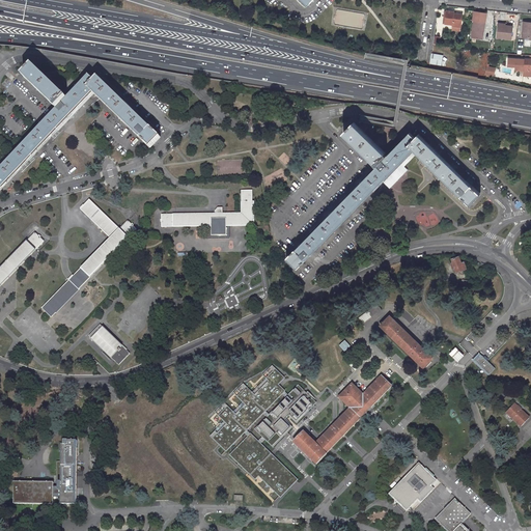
[(362,28),(364,14),(338,10),(336,25),(362,28)]
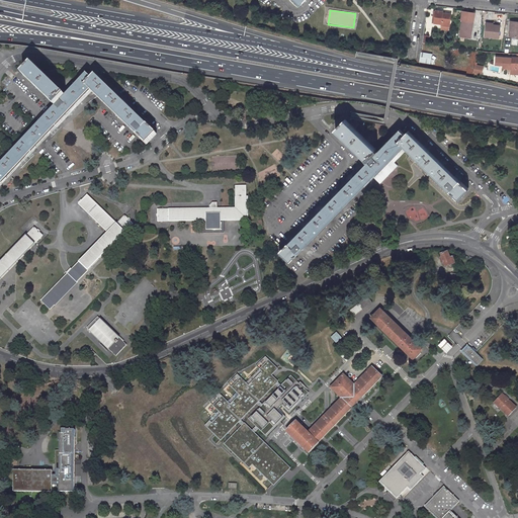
[(441,10),(434,10),(432,21),(439,23),(439,24),(447,25),(449,13),(441,11),(441,10)]
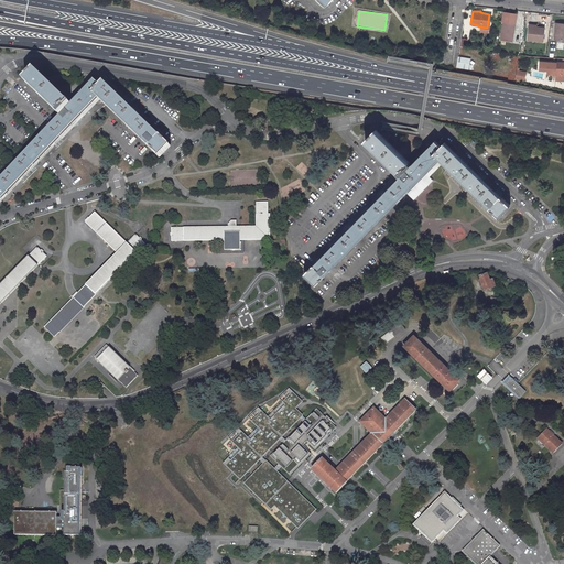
[(513,22),(501,21),(499,40),(510,41),(511,31),(513,31),(513,22)]
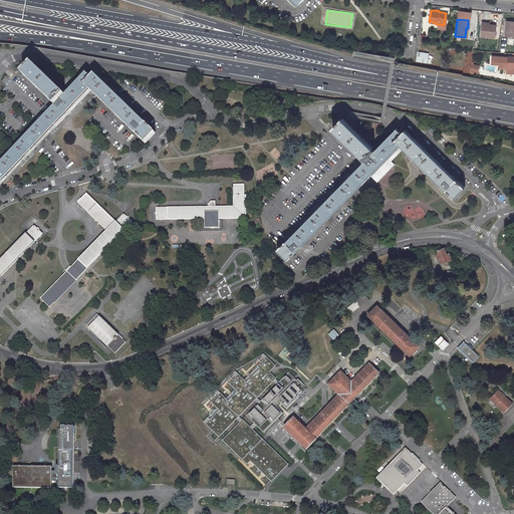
[(513,20),(506,19),(505,34),(513,35),(513,20)]
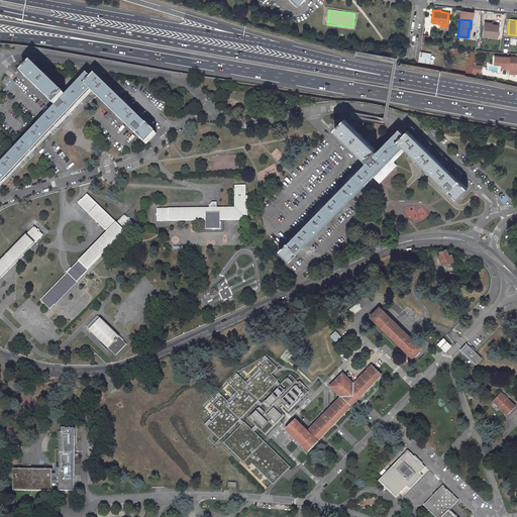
[(490,24),(484,24),(483,35),(497,37),(498,24),(490,23),(490,24)]
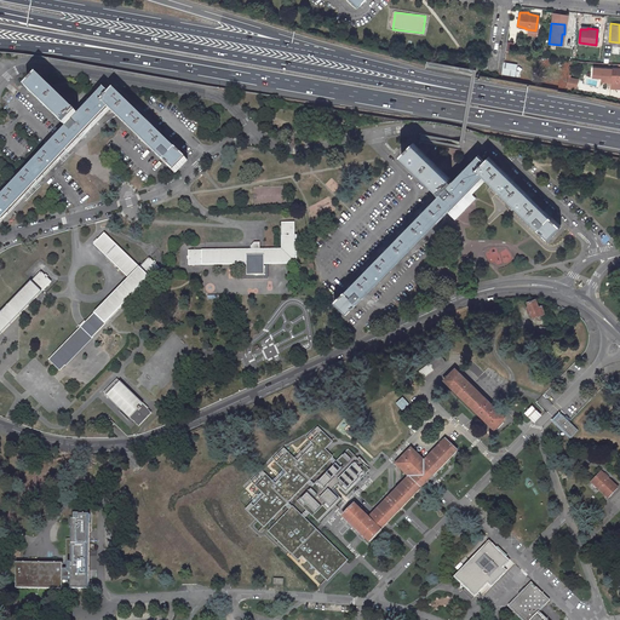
[(516,76),(518,64),(504,62),(501,74),(516,76)]
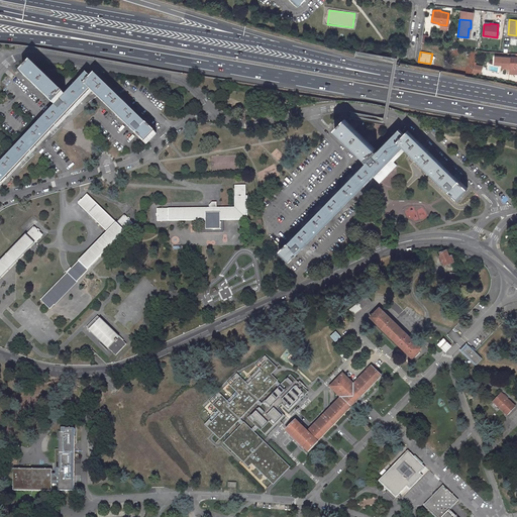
[(516,56),(509,56),(509,57),(502,57),(502,64),(509,64),(508,71),(509,71),(516,71),(516,56)]
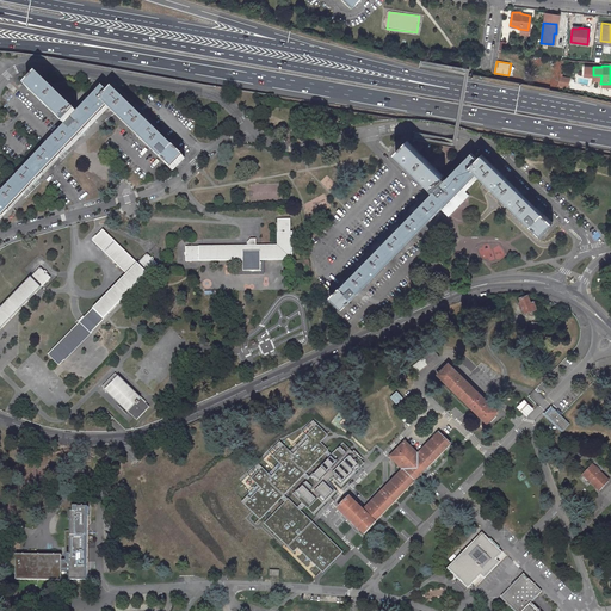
[(568,73),(559,73),(557,81),(568,82),(568,73)]
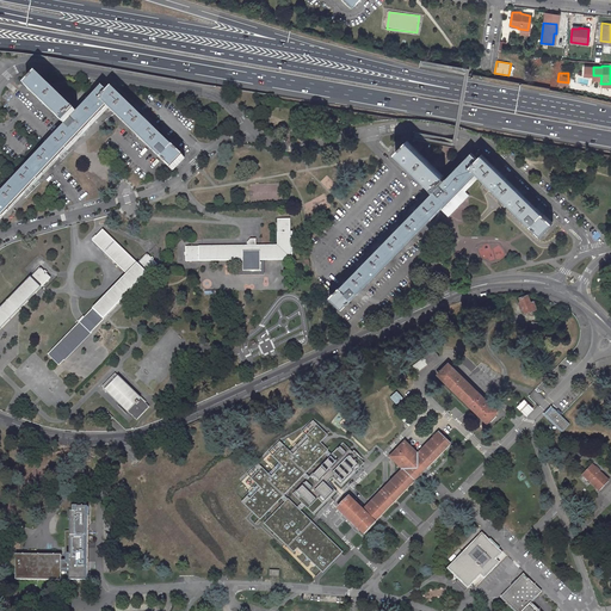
[(0,221),(104,112),(147,153),(168,173),(181,160),(179,159),(172,150),(171,152),(110,92),(106,97),(99,91),(75,115),(36,79),(24,91),(63,129),(0,195),(0,221)]
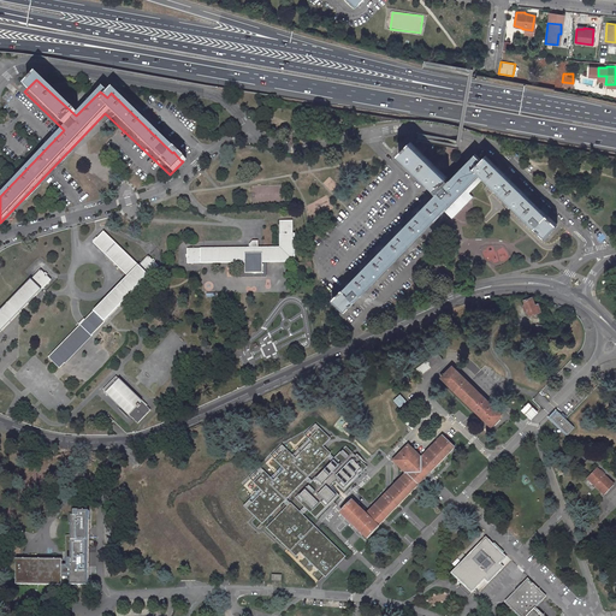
[(556,221),(548,213),(546,214),(485,153),(480,158),(474,153),(449,178),(409,140),(396,154),(437,191),(333,298),(347,312),(444,211),(479,175),(484,178),(543,235),(556,221)]
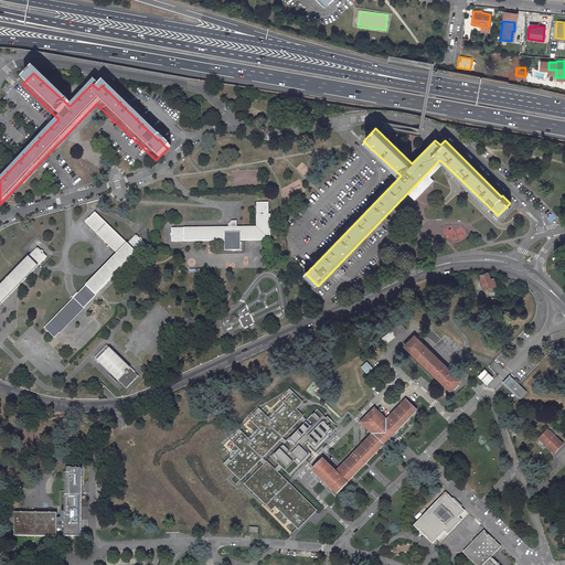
[(415,201),(433,181),(429,178),(444,163),(439,160),(407,193),(415,201)]
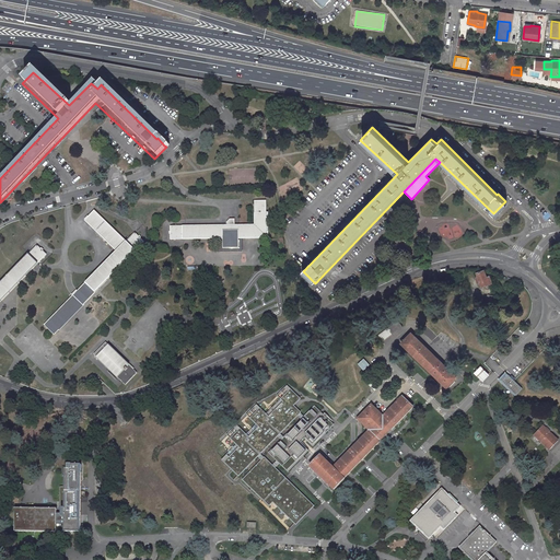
[(225,224),(167,225),(167,238),(221,237),(221,246),(235,246),(235,237),(267,236),(266,211),(264,211),(264,199),(252,200),(252,223),(233,224),(225,224)]
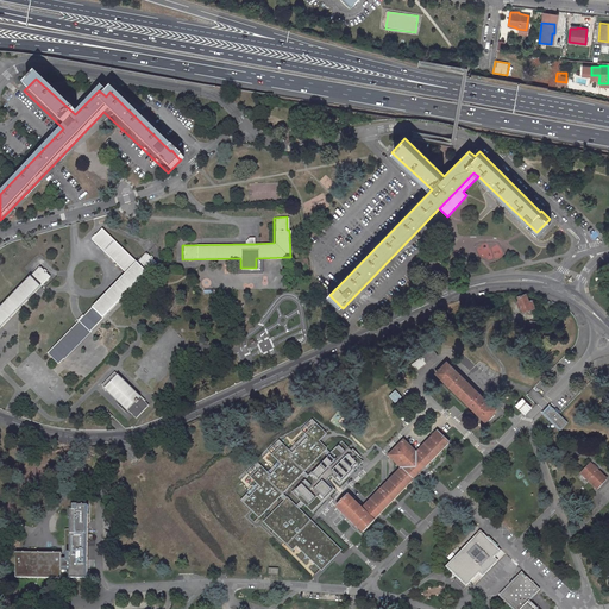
[(136,262),(105,228),(92,239),(125,272),(82,316),(48,352),(60,363),(156,263),(145,252),(136,262)]
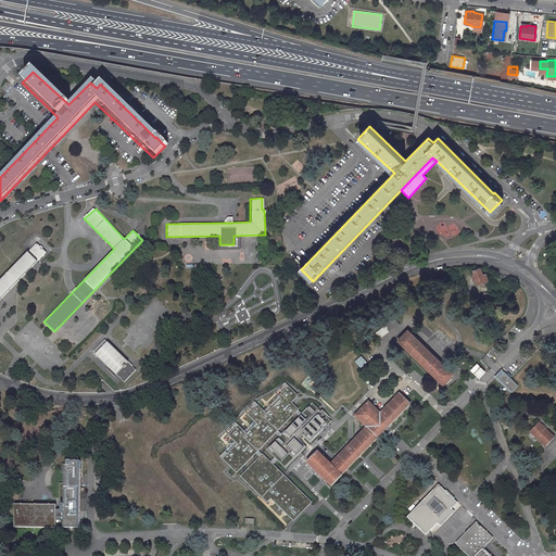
[(0,301),(47,253),(36,243),(0,280),(0,301)]
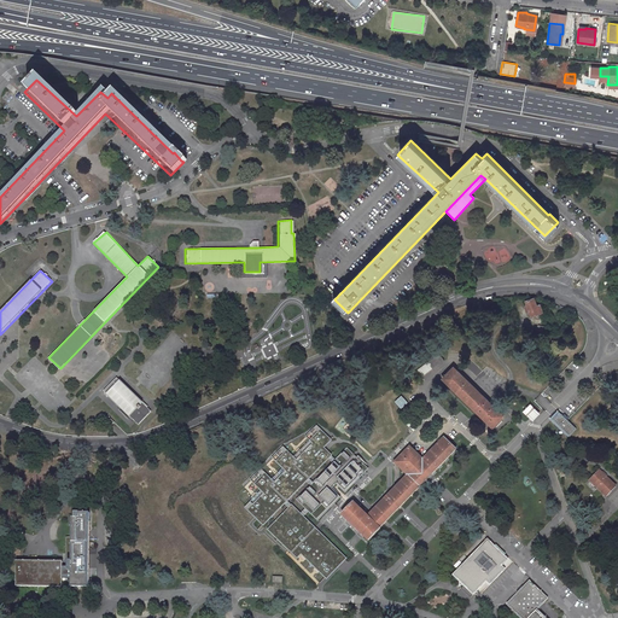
[(528,302),(532,318),(544,313),(541,305),(538,307),(536,298),(528,302)]
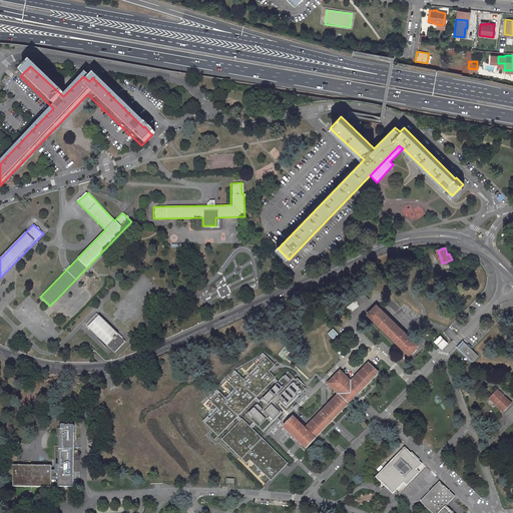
[(364,294),(361,296),(361,297),(356,301),(348,307),(351,312),(352,313),(360,307),(369,300),(364,294)]
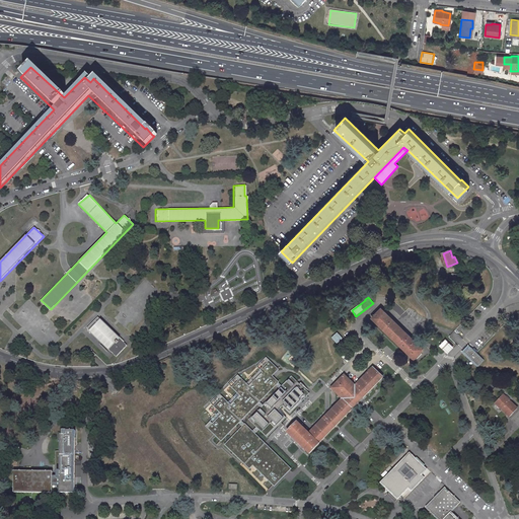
[(410,316),(406,320),(415,328),(423,320),(415,312),(416,311),(414,308),(412,309),(403,302),(401,304),(398,302),(393,308),(403,318),(408,314),(410,316)]
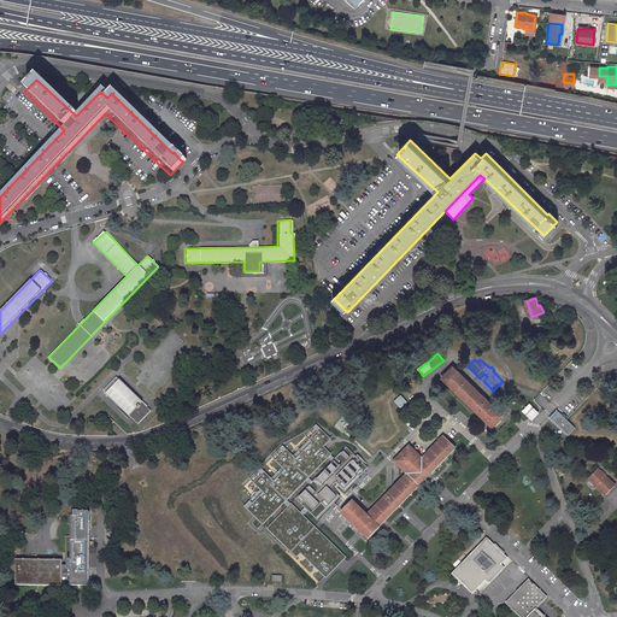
[(504,415),(454,366),(444,378),(492,427),(504,415)]
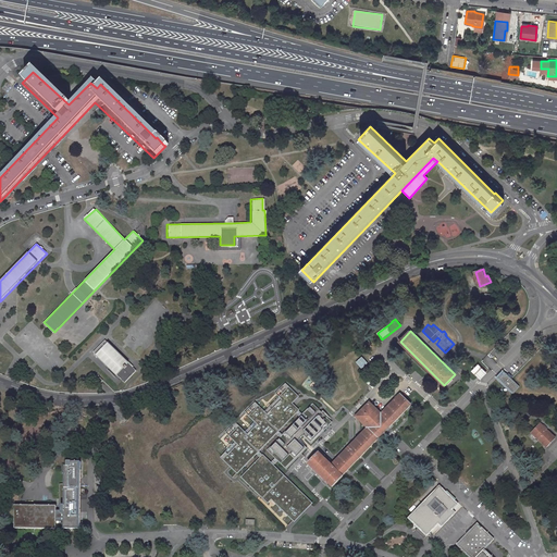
[(106,339),(94,351),(124,382),(136,370),(106,339)]
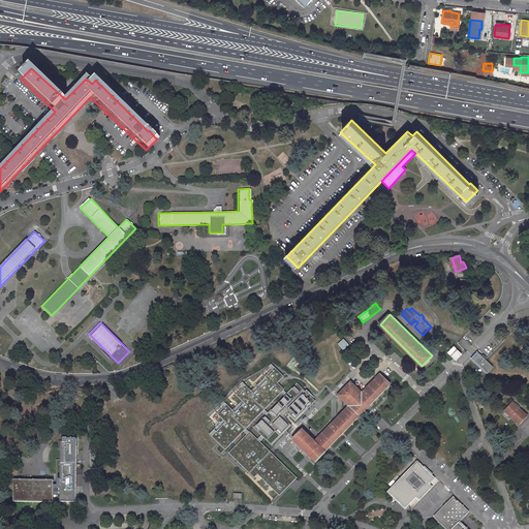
[(349,345),(344,338),(339,344),(344,349),(349,345)]
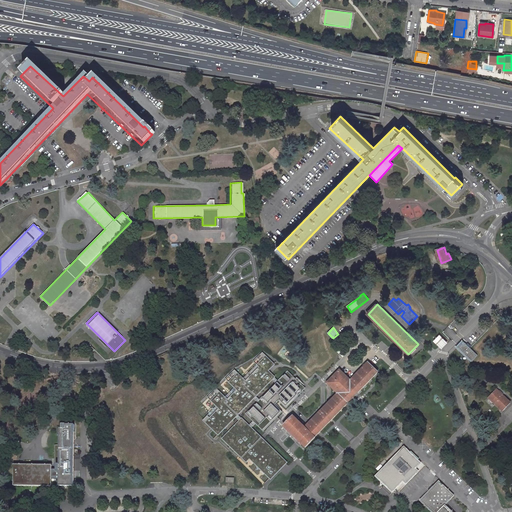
[(434,341),(442,349),(448,343),(441,335),(434,341)]
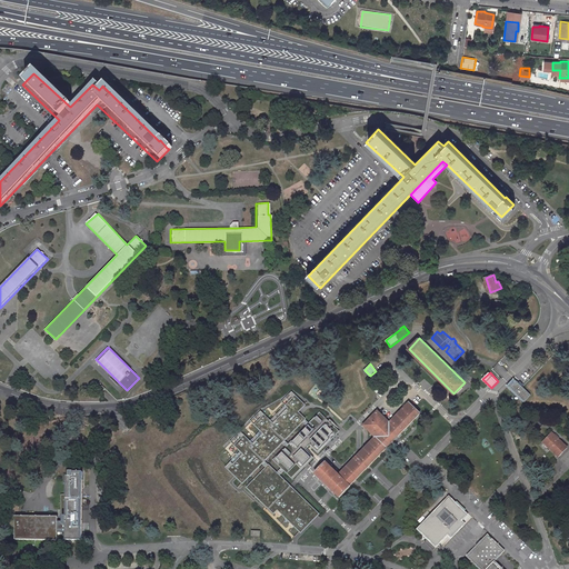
[(506,386),(523,402),(531,395),(522,387),(513,378),(506,386)]
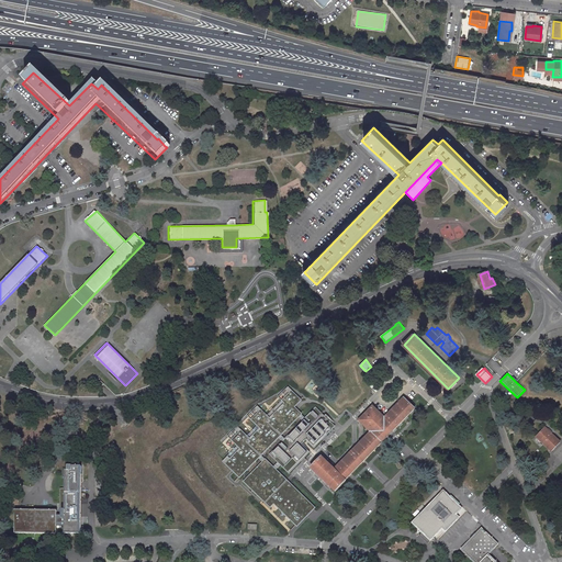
[(98,378),(93,383),(98,388),(103,383),(98,378)]
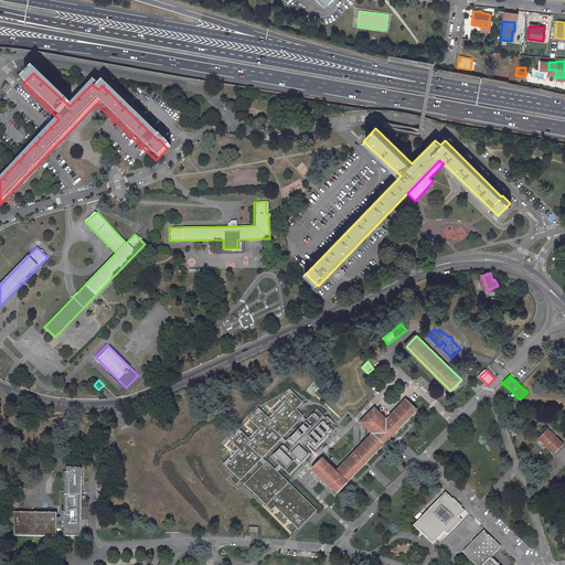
[(265,465),(245,484),(273,511),(276,507),(299,529),(317,510),(278,472),(283,468),(291,476),(312,455),(305,447),(308,443),(317,450),(338,428),(333,425),(336,424),(329,417),(327,418),(318,409),(307,420),(304,417),(305,416),(297,409),(304,403),(290,390),(280,400),(284,403),(269,418),(259,408),(248,419),(258,428),(248,438),(240,429),(230,439),(240,449),(224,465),(242,481),(260,461),(265,465)]
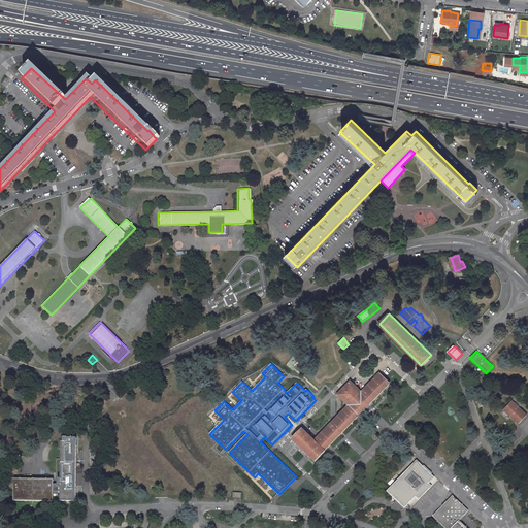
[(294,441),(317,463),(392,386),(381,375),(362,394),(351,383),(339,394),(351,406),(316,442),(304,430),(294,441)]
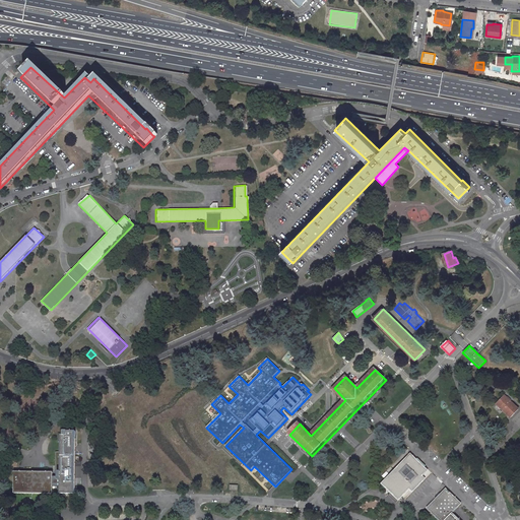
[(505,395),(496,404),(511,419),(519,409),(505,395)]
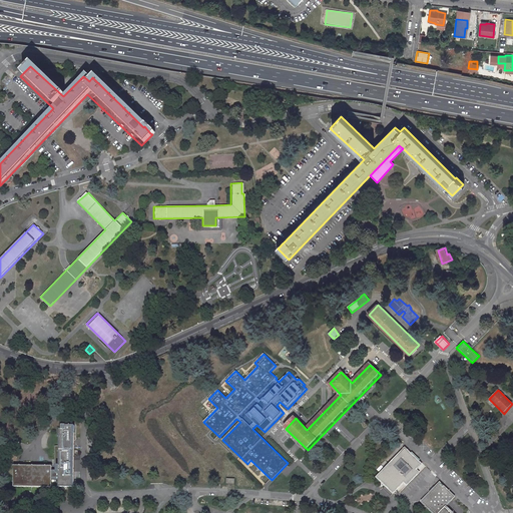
[(75,426),(64,426),(63,430),(60,430),(60,473),(53,473),(53,466),(15,466),(15,487),(53,488),(53,480),(60,480),(60,488),(75,488),(75,426)]
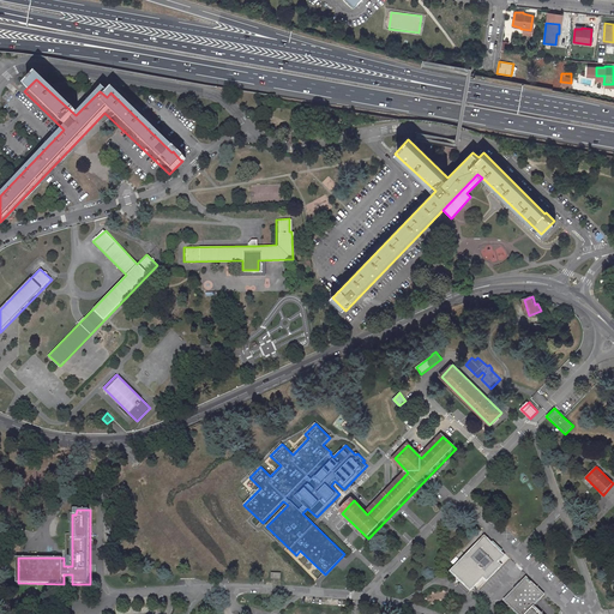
[(506,555),(486,536),(451,571),(471,590),(483,578),(488,582),(503,566),(499,563),(506,555)]
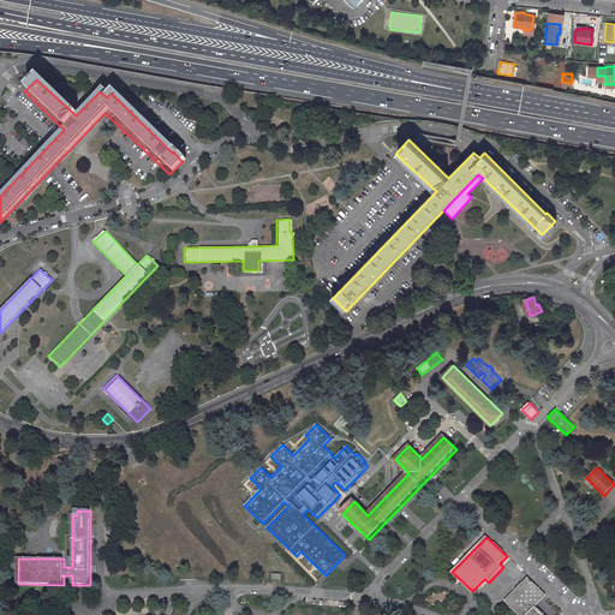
[(530,578),(506,603),(519,614),(542,614),(535,608),(547,595),(530,578)]
